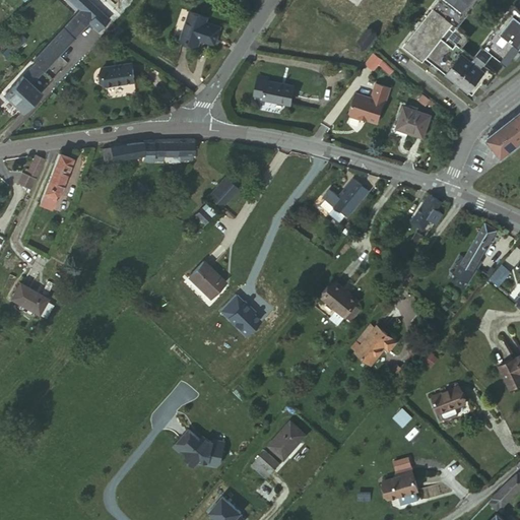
[(70,0),(80,9),(61,30),(70,39),(86,20),(96,28),(108,16),(89,0),(70,0)]
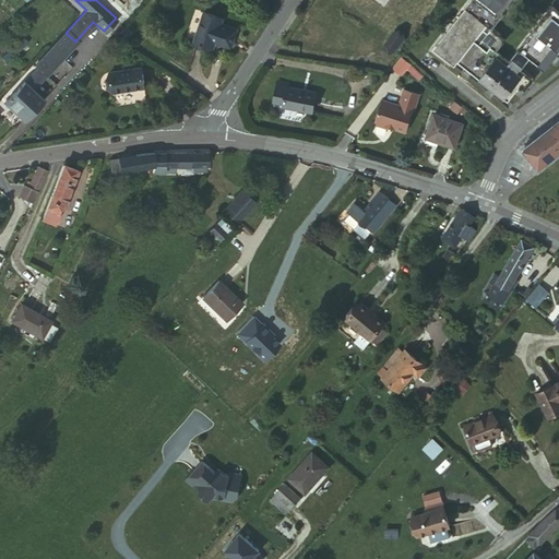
[(468,0),(431,48),(452,64),(455,61),(504,100),(515,85),(521,79),(472,40),(502,0),(468,0)]
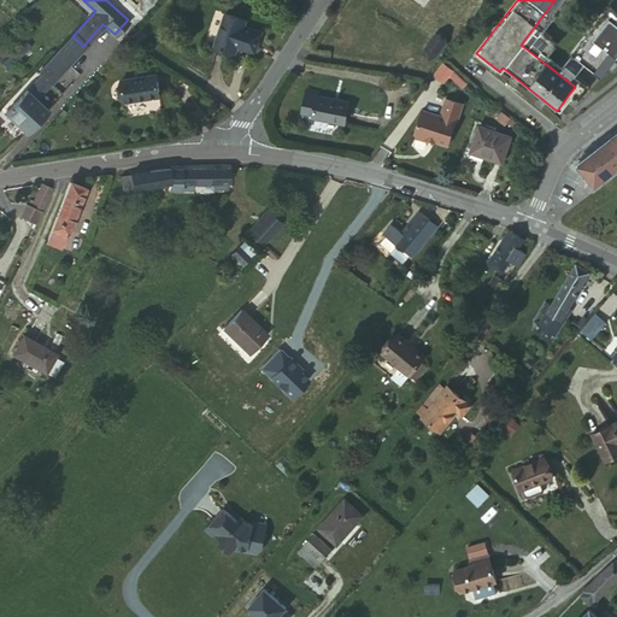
[(606,16),(612,22),(616,15),(616,13),(606,6),(557,66),(544,56),(552,43),(538,31),(563,0),(554,0),(521,45),(575,87),(569,94),(574,98),(583,87),(569,76),(580,62),(574,57),(606,16)]
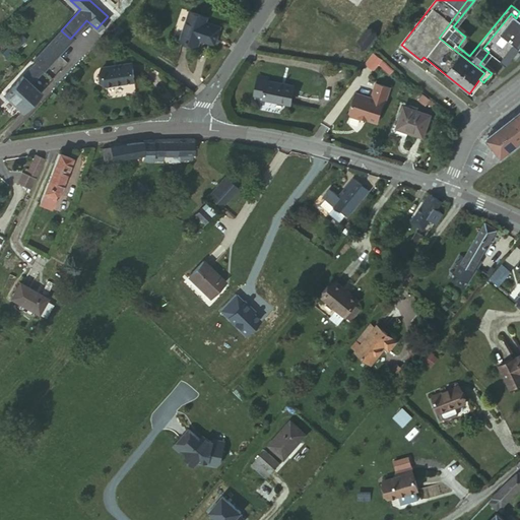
[(178,37),(194,43),(197,36),(198,33),(203,17),(204,13),(187,7),(178,37)]
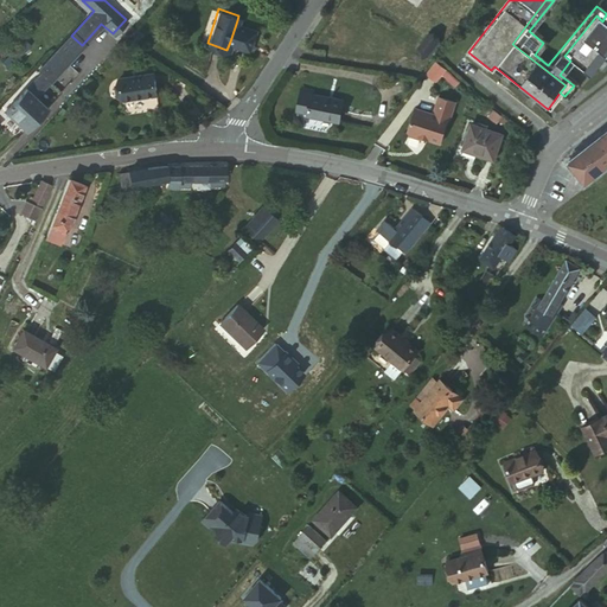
[(606,49),(606,24),(602,21),(596,16),(564,56),(570,61),(587,75),(606,49)]
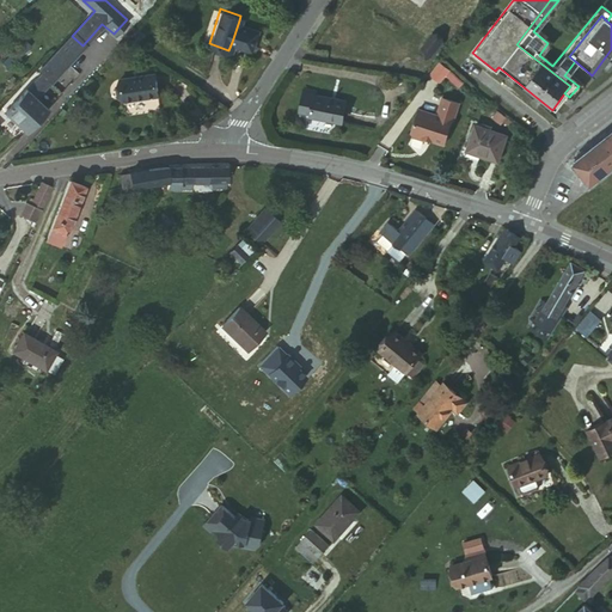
[(256,26),(239,20),(233,38),(250,44),(256,26)]
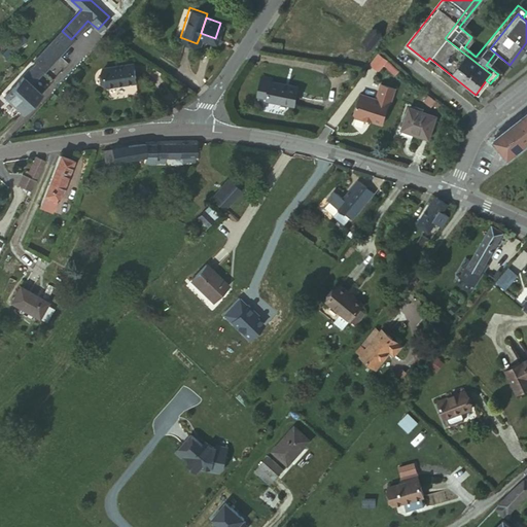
[(382,35),(374,29),(364,42),(372,47),(382,35)]
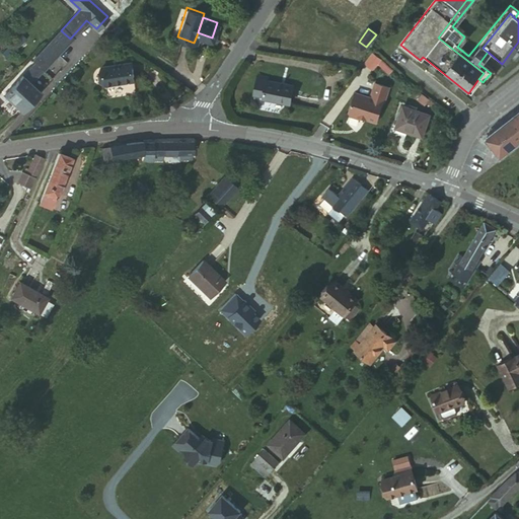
[(42,70),(70,39),(61,30),(31,61),(42,70)]
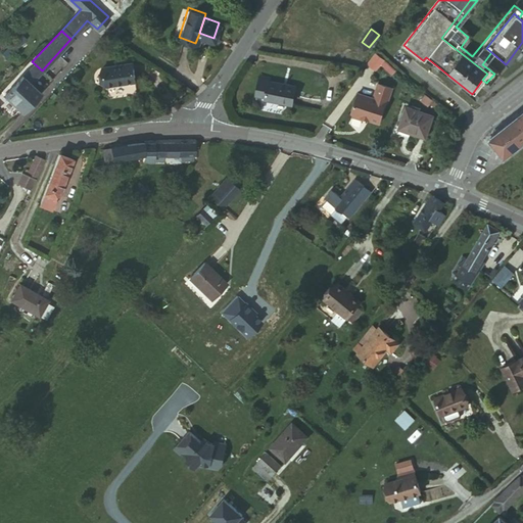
[(4,59),(25,42),(19,37),(0,54),(4,59)]
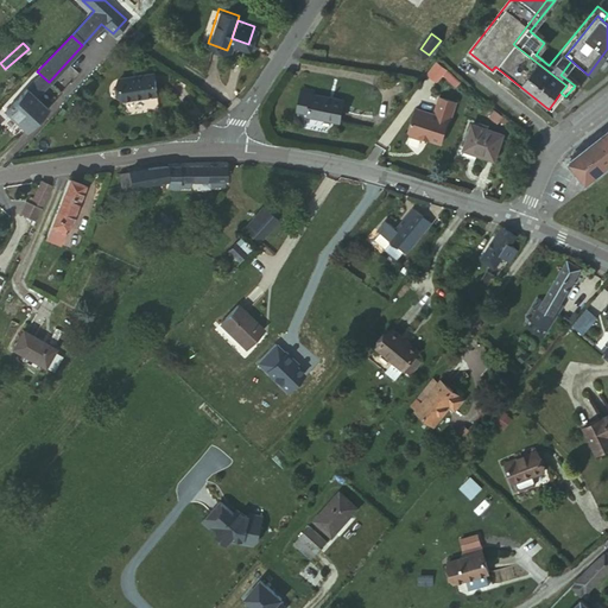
[(436,64),(430,71),(435,76),(442,68),(436,64)]
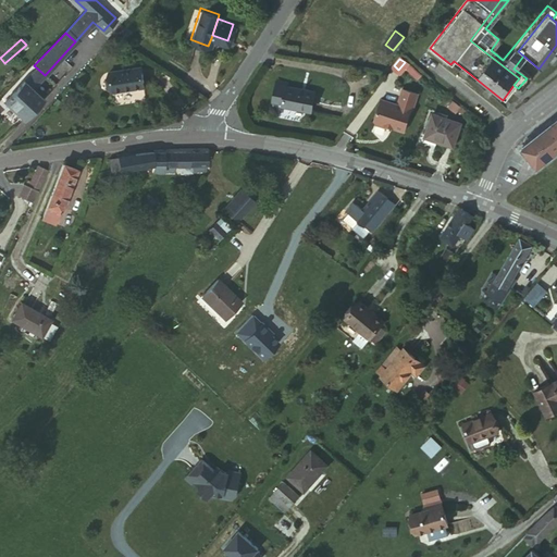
[(101,100),(133,95),(130,75),(98,81),(101,100)]
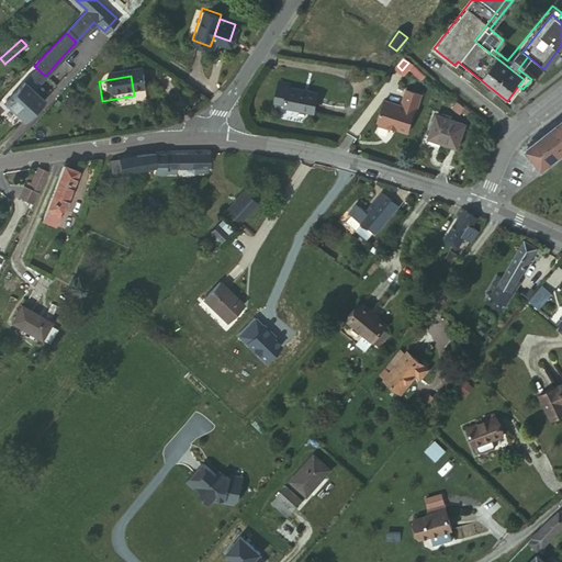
[(272,102),(282,103),(283,90),(284,80),(274,79),(272,102)]
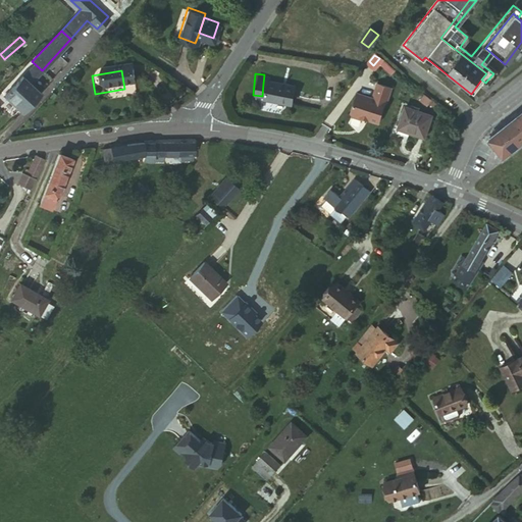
[(20,113),(39,94),(21,76),(3,97),(20,113)]
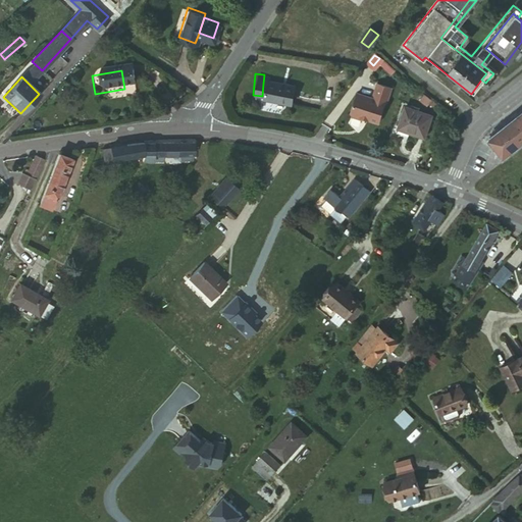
[(289,104),(291,86),(263,84),(262,96),(261,101),(289,104)]
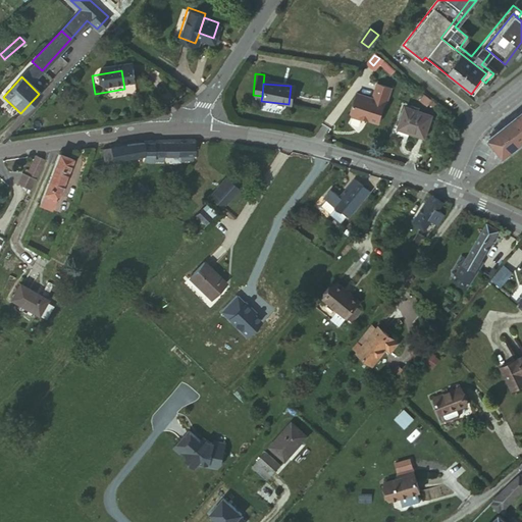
[(370,99),(355,94),(349,111),(350,115),(359,118),(360,115),(365,117),(366,121),(375,124),(382,104),(383,105),(389,90),(375,85),(370,99)]
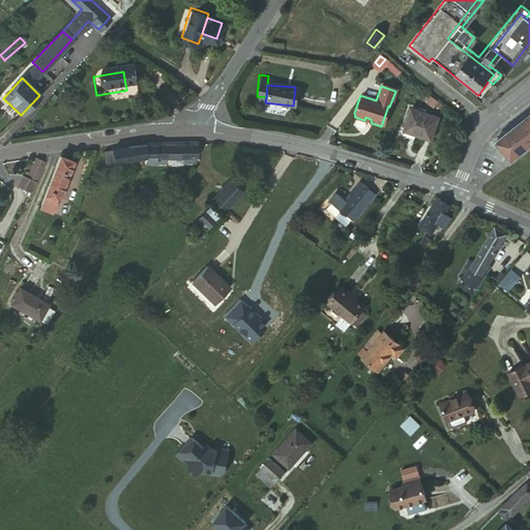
[(429,144),(436,120),(409,111),(401,134),(429,144)]
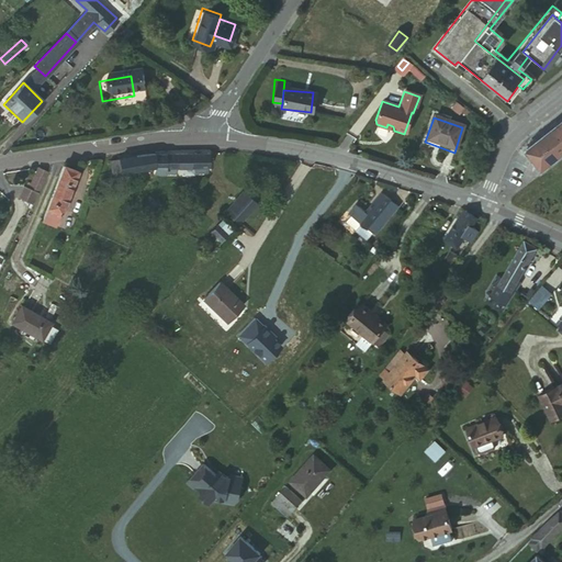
[(540,170),(561,153),(561,123),(526,153),(540,170)]
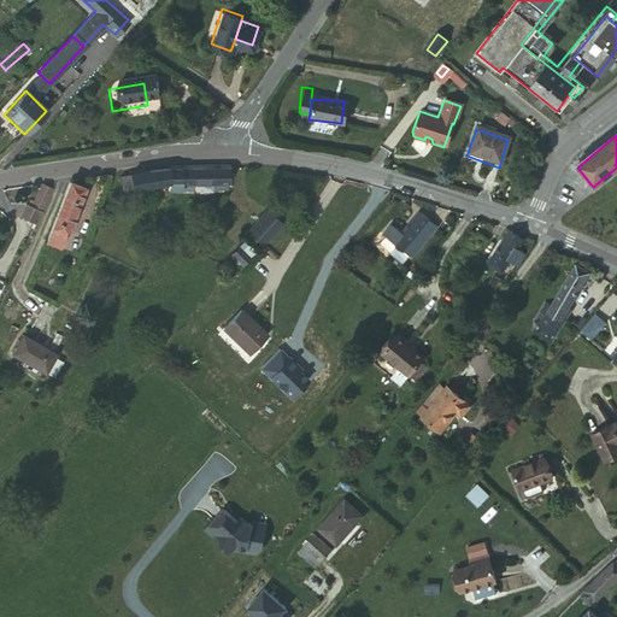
[(188,171),(166,171),(168,184),(165,192),(191,192),(191,186),(211,186),(211,192),(223,192),(223,184),(227,186),(227,169),(188,169),(188,171)]
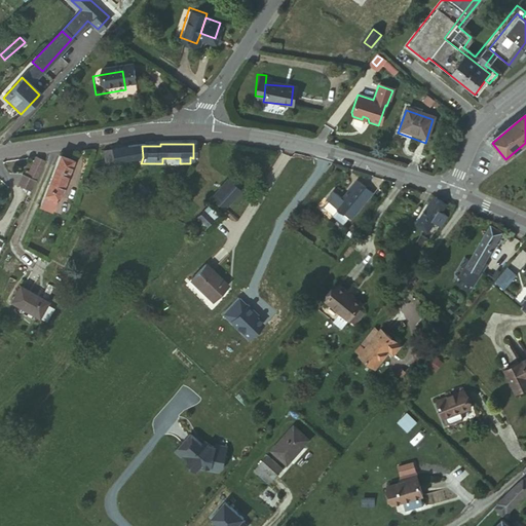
[(143,157),(142,146),(101,151),(103,163),(143,157)]
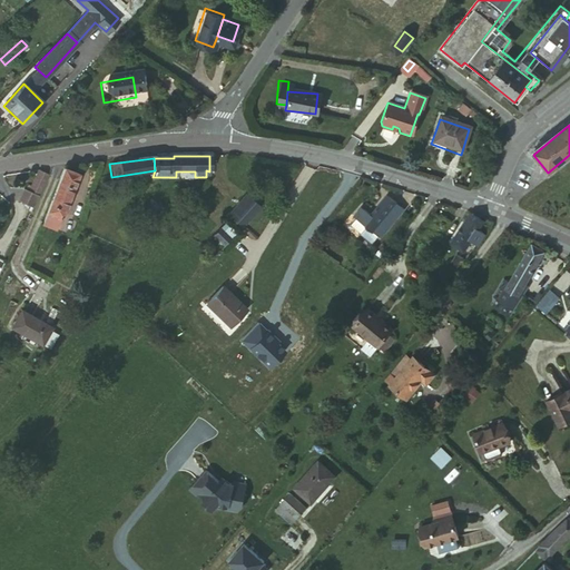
[(77,175),(64,169),(42,224),(56,229),(77,175)]
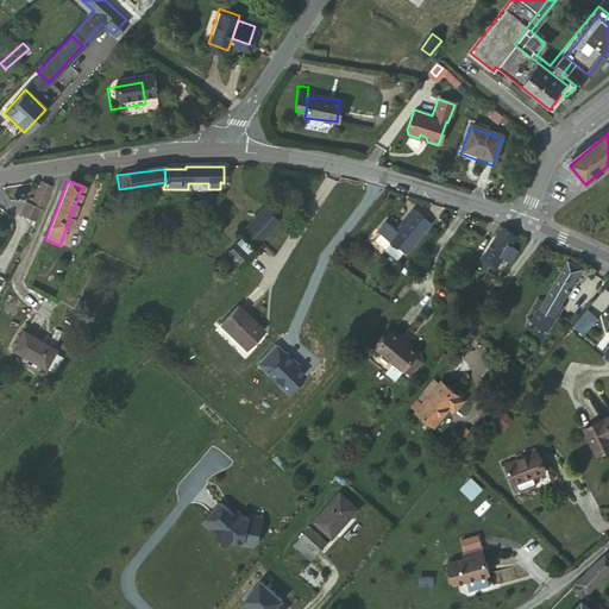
[(27,214),(36,218),(50,189),(38,184),(30,207),(27,214)]
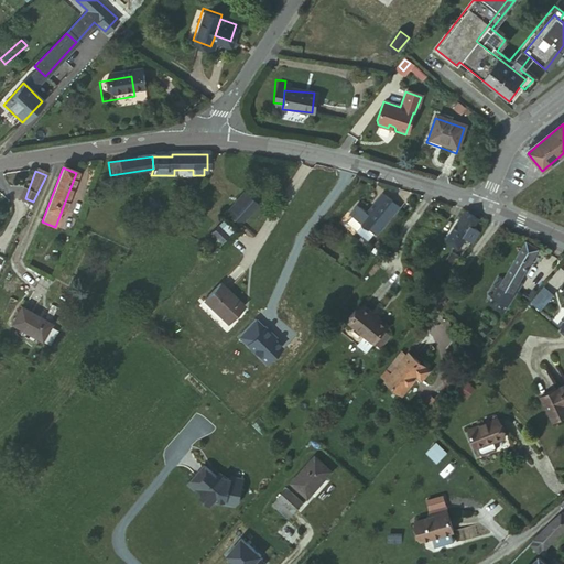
[(17,201),(31,207),(33,202),(25,198),(28,192),(22,190),(17,201)]
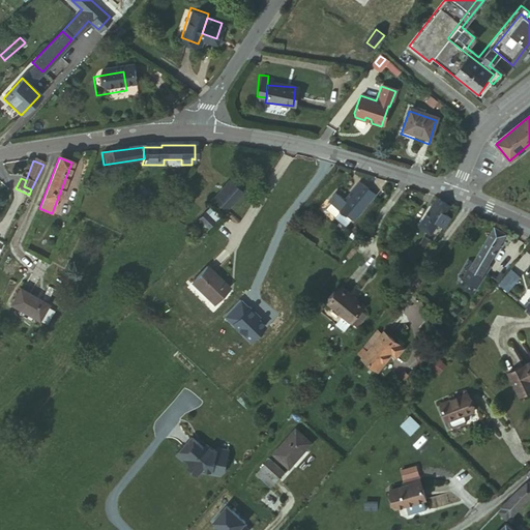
[(240,196),(227,183),(209,202),(222,214),(240,196)]
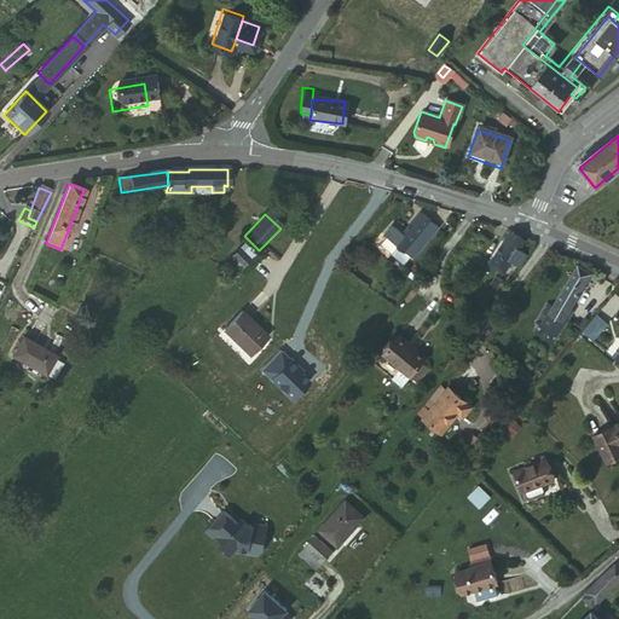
[(403,254),(428,224),(416,214),(400,233),(392,246),(395,248),(403,254)]
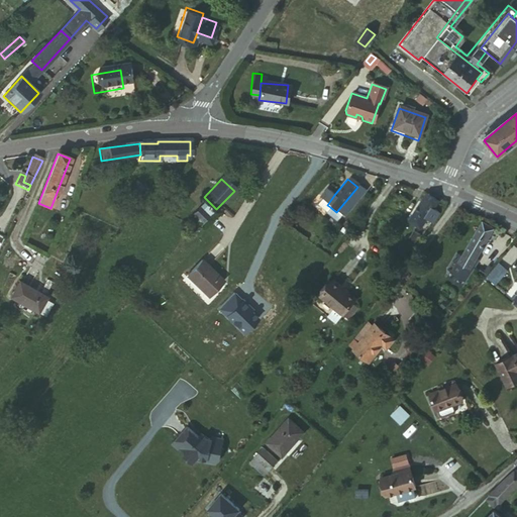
[(364,192),(357,187),(336,212),(341,215),(343,217),(364,192)]
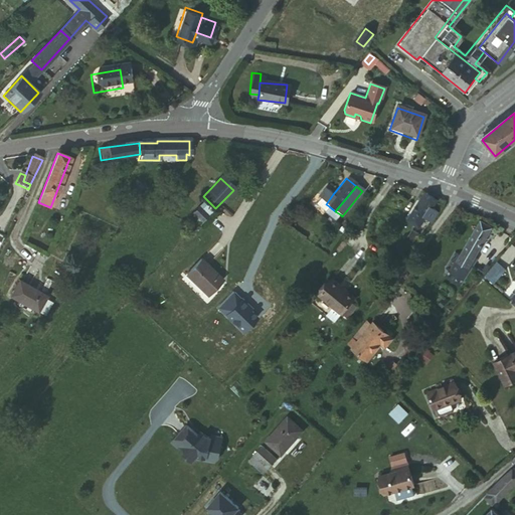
[(326,204),(333,194),(325,188),(318,197),(322,200),(326,204)]
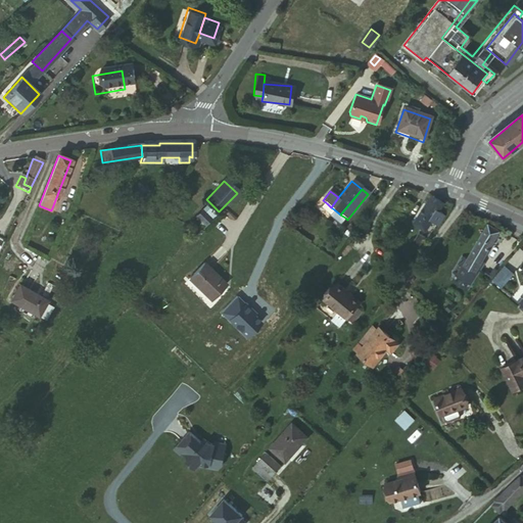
[(442,205),(430,198),(411,226),(423,234),(432,222),(438,214),(442,205)]
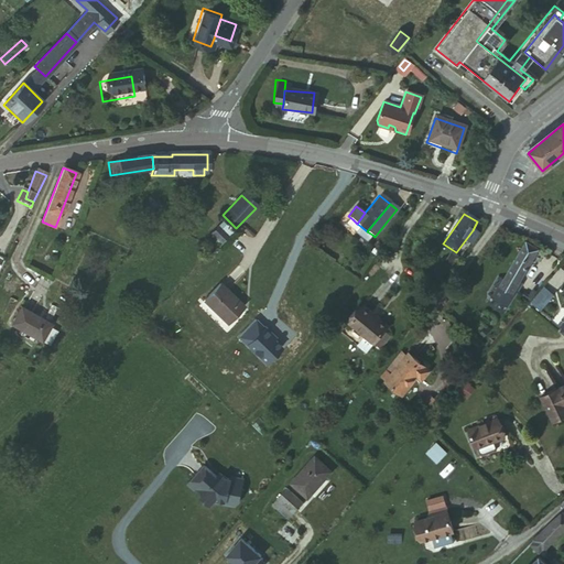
[(356,232),(360,226),(357,224),(353,219),(347,226),(356,232)]
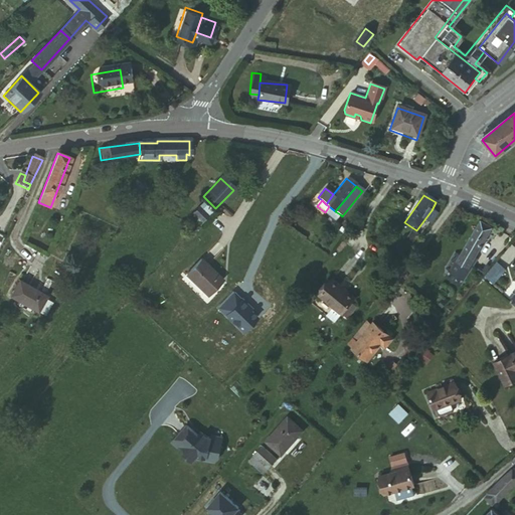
[(340,214),(335,211),(329,206),(325,212),(324,213),(334,221),(340,214)]
